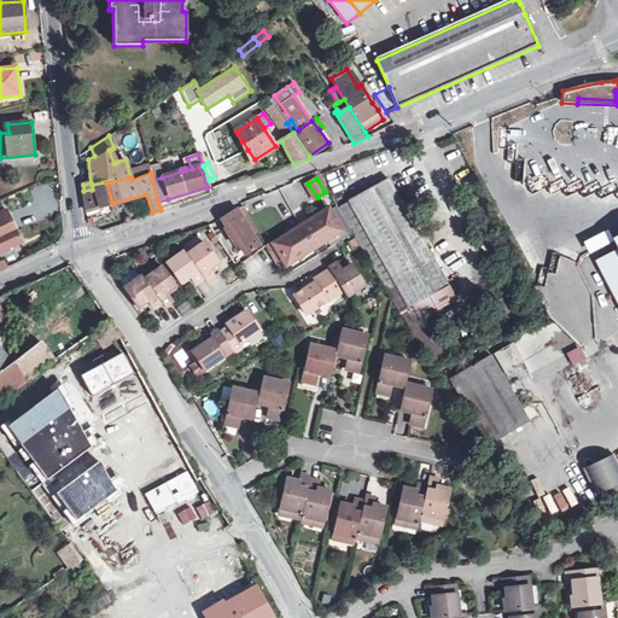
[(350,202),(350,203),(409,305),(410,305),(447,285),(389,180),(350,202)]
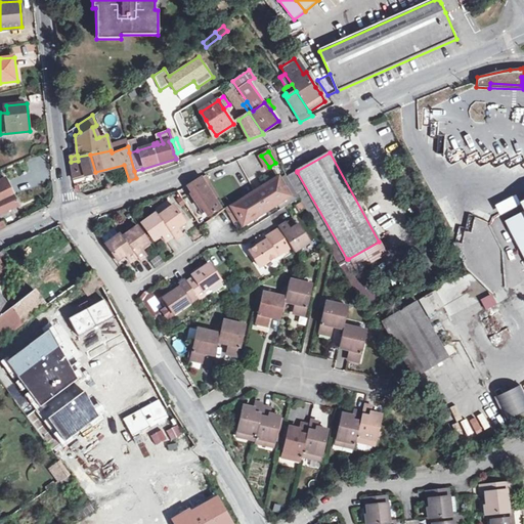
[(74,178),(95,172),(90,155),(78,157),(78,161),(71,162),(74,178)]
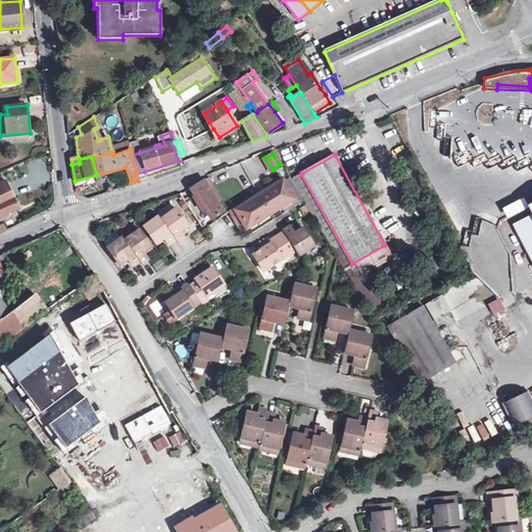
[(291,180),(296,187),(301,197),(303,201),(333,248),(337,259),(357,294),(371,316),(388,311),(369,278),(365,282),(362,276),(353,263),(352,263),(301,175),(291,180)]
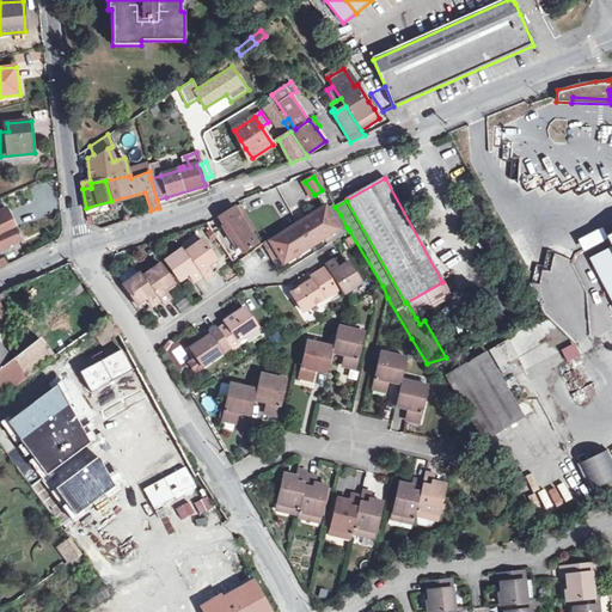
[(234,208),(220,218),(243,251),(257,243),(234,208)]
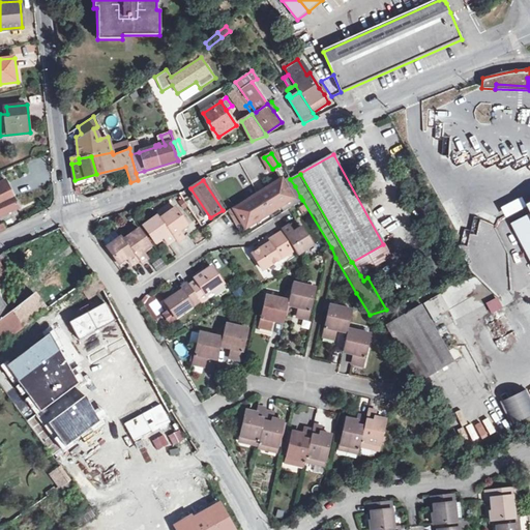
[(246,226),(281,205),(292,198),(281,180),(235,209),(246,226)]
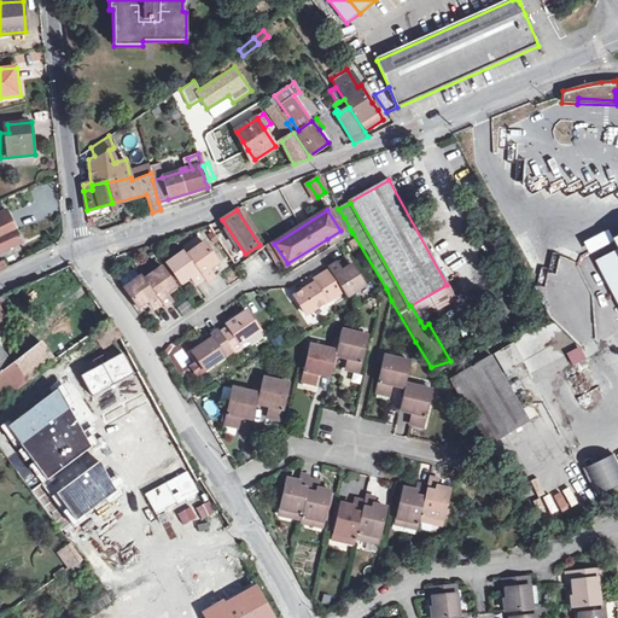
[(0,243),(22,240),(10,215),(0,219),(0,243)]
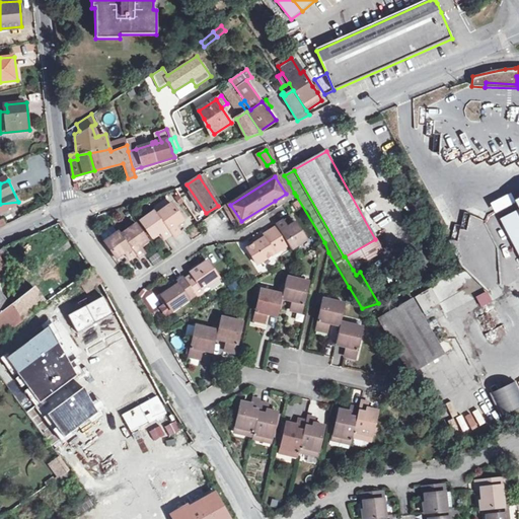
[(290,200),(286,194),(275,201),(279,207),(290,200)]
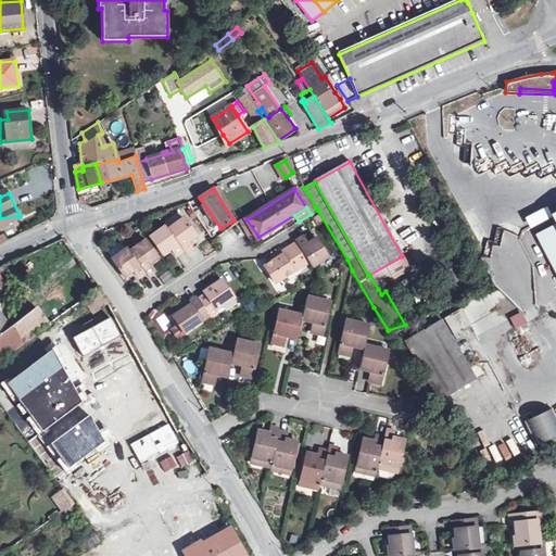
[(184,218),(168,229),(184,251),(186,254),(193,249),(188,242),(197,236),(184,218)]
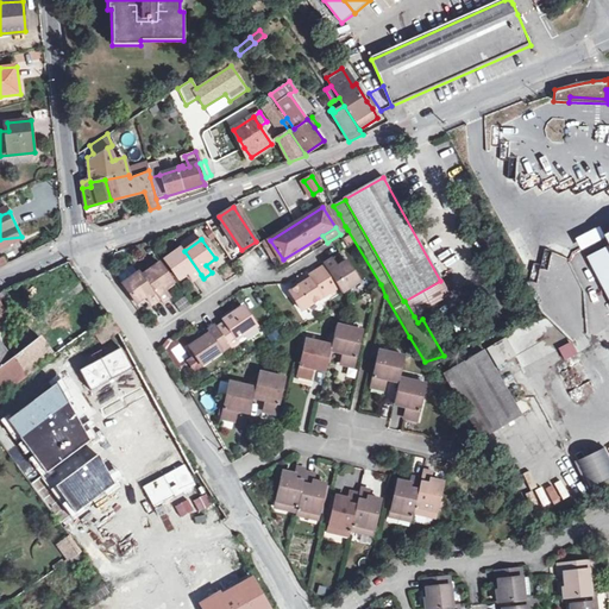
[(267,249),(265,250),(270,258),(277,255),(271,246),(267,249)]
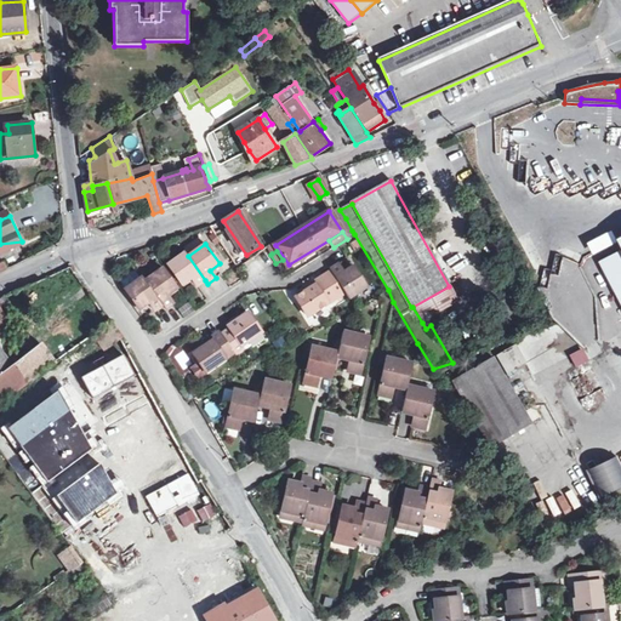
[(620,251),(598,263),(620,308),(620,251)]
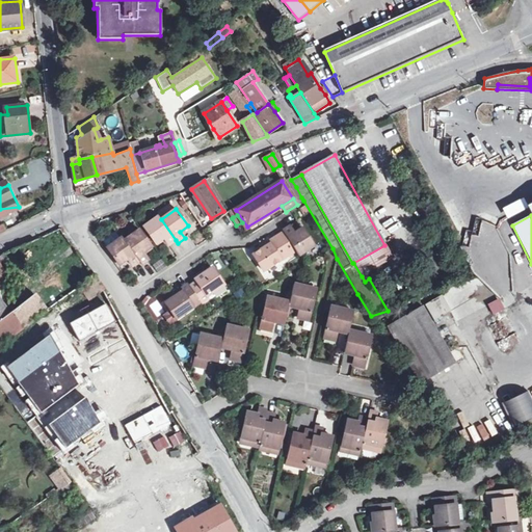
[(176,240),(161,219),(159,216),(143,227),(156,244),(164,238),(169,245),(176,240)]
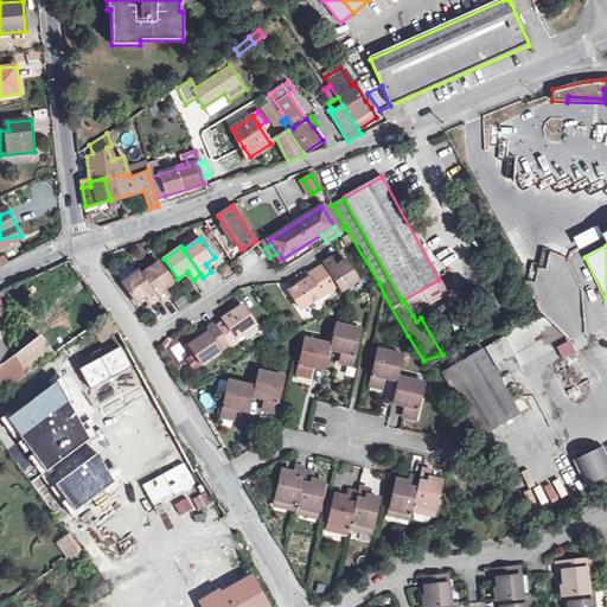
[(574,339),(588,332),(583,301),(581,294),(580,289),(573,274),(573,273),(563,253),(547,256),(548,268),(535,269),(537,280),(534,282),(560,340),(574,339)]
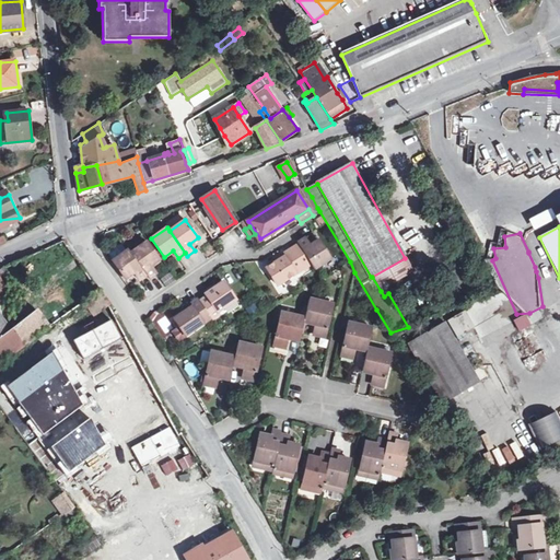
[(310,260),(312,264),(314,269),(330,259),(319,241),(311,246),(305,238),(298,243),(299,244),(310,260)]
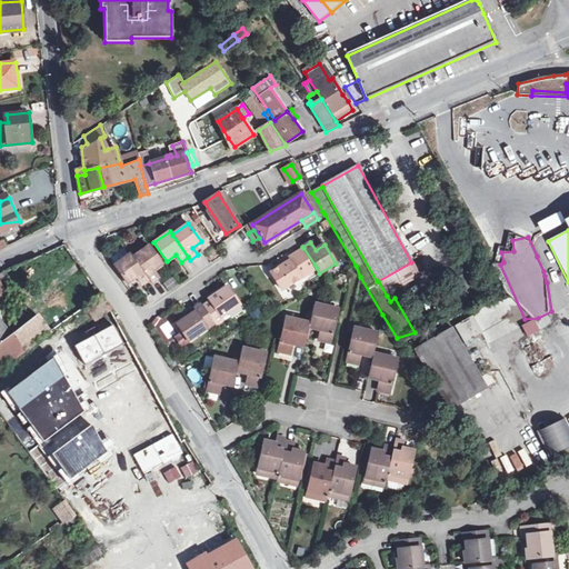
[(149,246),(133,257),(149,279),(151,282),(159,278),(153,270),(162,263),(149,246)]
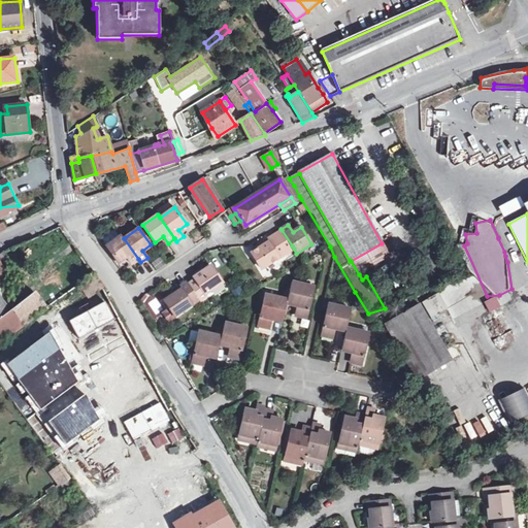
[(268,242),(259,248),(252,253),(262,269),(287,254),(284,251),(292,245),(282,230),(267,239),(268,242)]
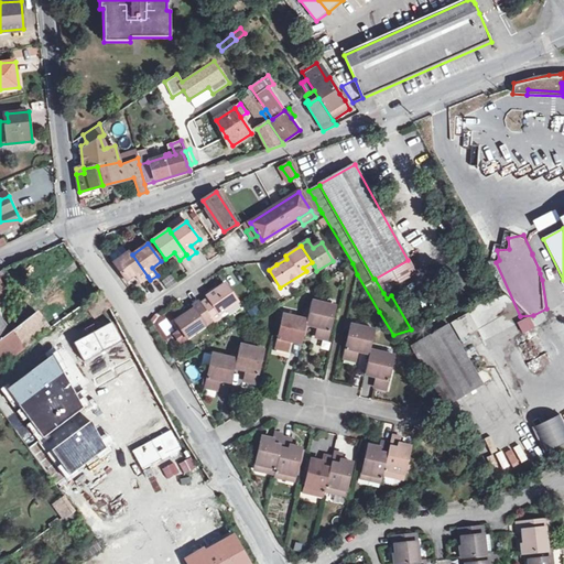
[(110,256),(115,262),(128,253),(123,247),(110,256)]
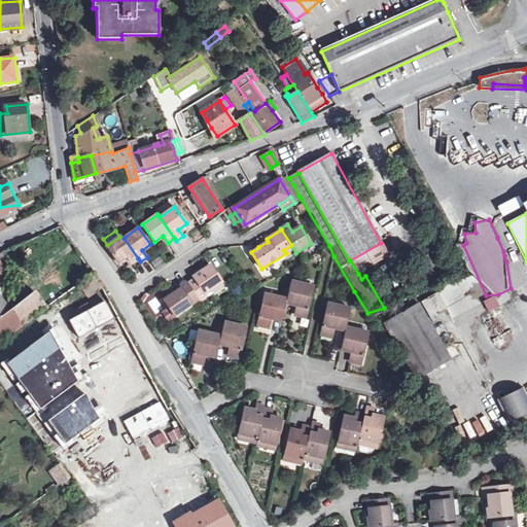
[(138,258),(124,238),(121,235),(119,237),(107,245),(106,245),(118,262),(127,256),(132,264),(138,258)]
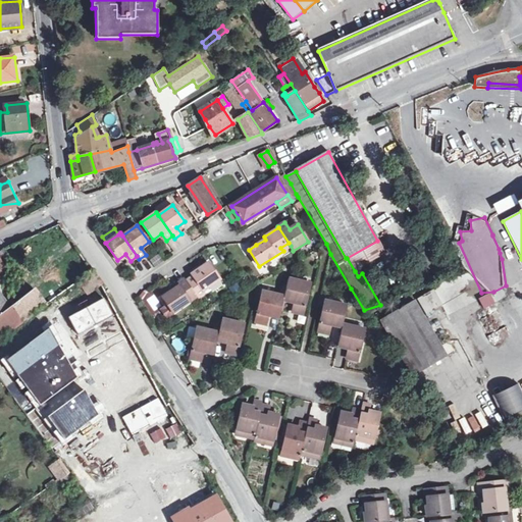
[(385,254),(377,241),(347,258),(355,271),(385,254)]
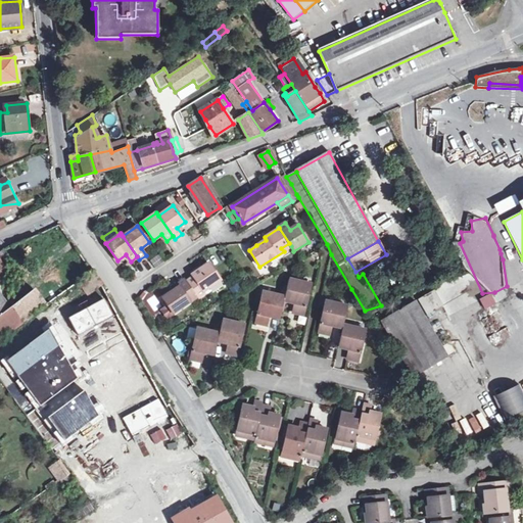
[(7,249),(0,252),(0,258),(0,259),(9,254),(7,249)]
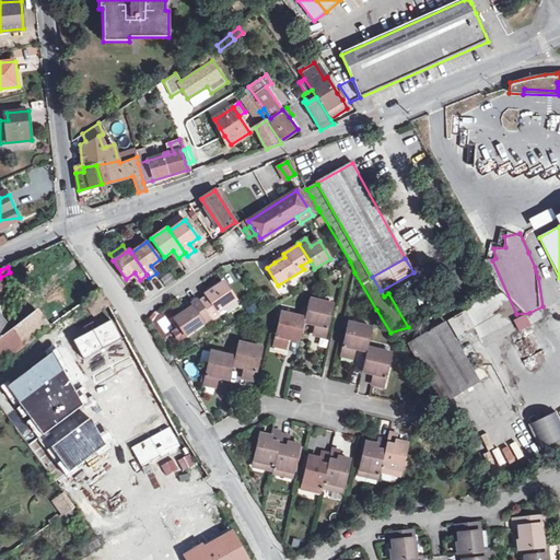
[(12,298),(0,278),(0,277),(0,361),(24,345),(50,327),(37,311),(15,326),(11,321),(10,322),(0,306),(0,296),(4,295),(8,301),(12,298)]
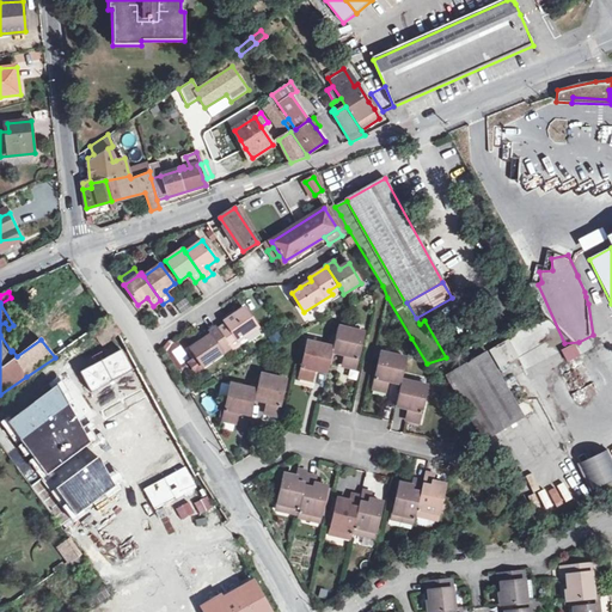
[(219,329),(231,348),(232,349),(240,343),(239,341),(258,328),(245,307),(225,322),(226,324),(219,329)]
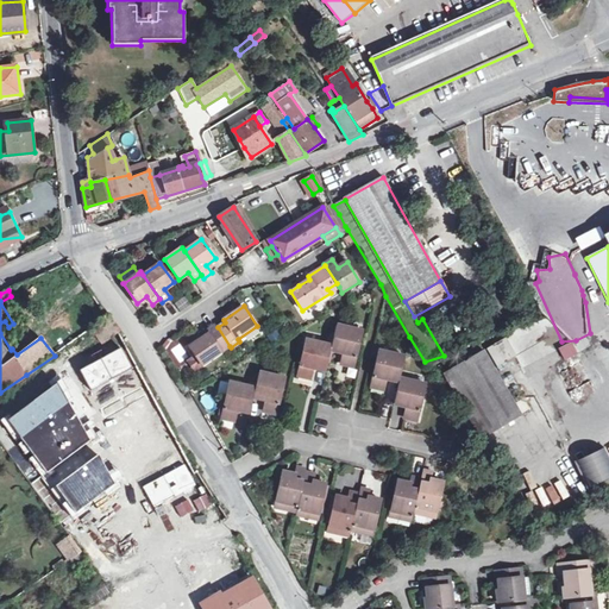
[(336,324),(331,346),(330,350),(343,353),(340,362),(355,364),(362,332),(336,324)]
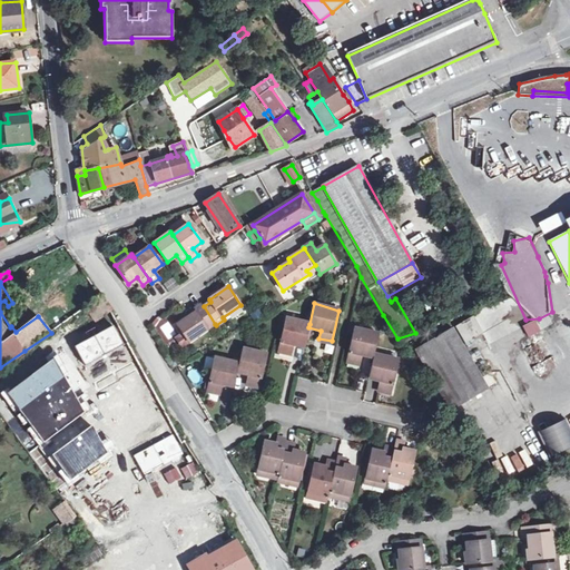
[(195,312),(189,316),(177,325),(184,334),(189,342),(215,324),(204,306),(202,304),(194,310),(195,312)]
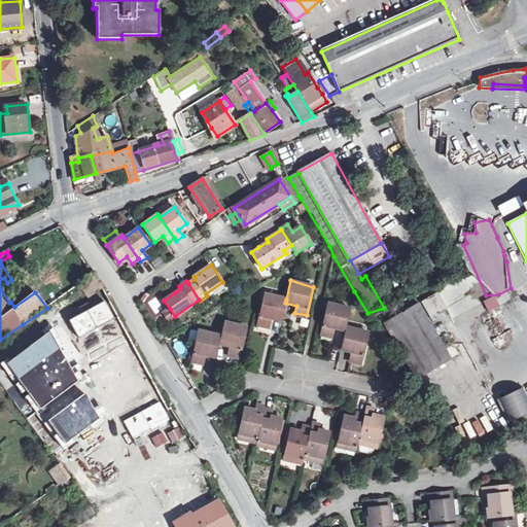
[(478,291),(447,307),(456,326),(485,313),(498,307),(494,297),(483,303),(478,291)]
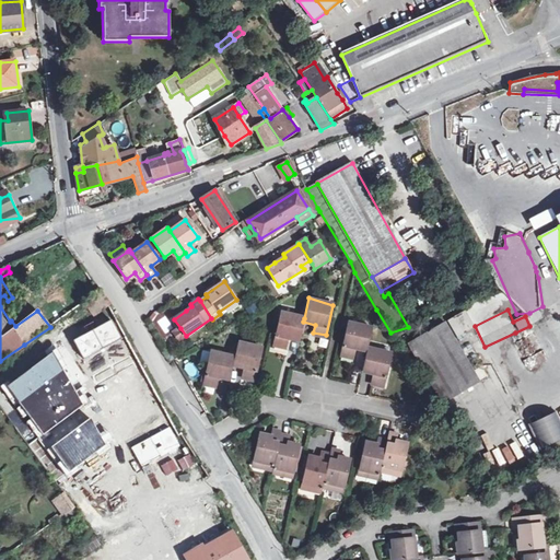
[(447,321),(457,338),(476,327),(466,311),(447,321)]
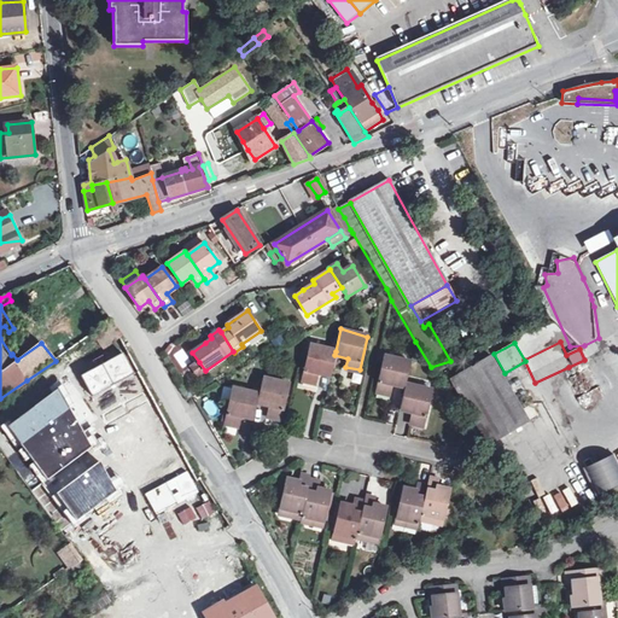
[(330,375),(334,355),(336,351),(309,345),(302,379),(315,382),(318,372),(330,375)]
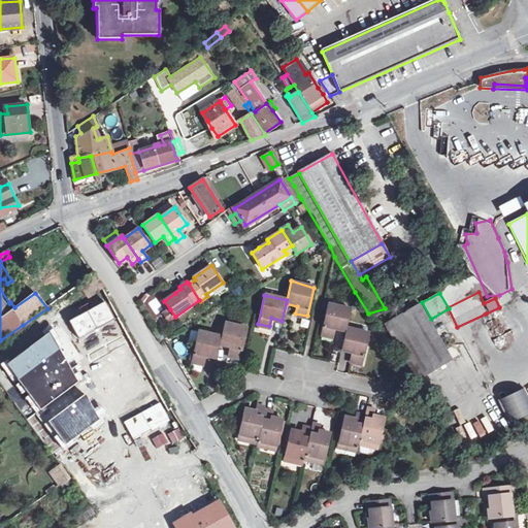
[(114,318),(105,301),(71,321),(80,337),(114,318)]
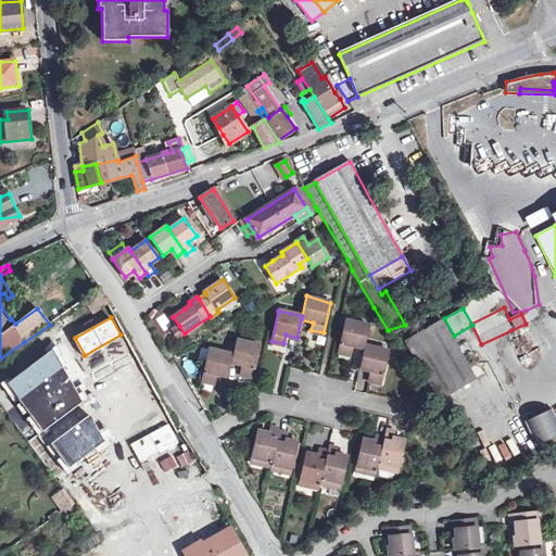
[(352,348),(364,351),(365,346),(369,326),(345,320),(339,352),(351,355),(352,348)]
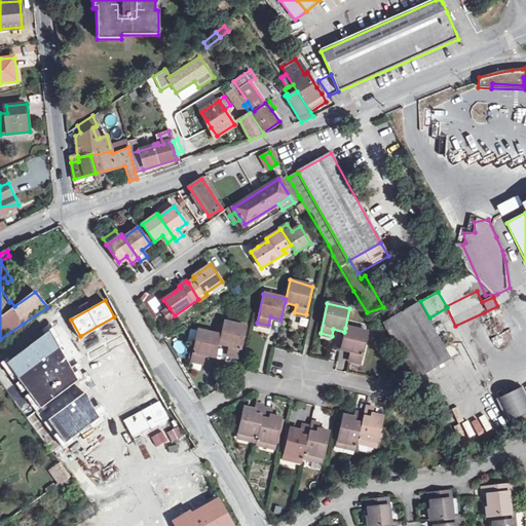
[(383,323),(416,379),(449,359),(417,303),(383,323)]
